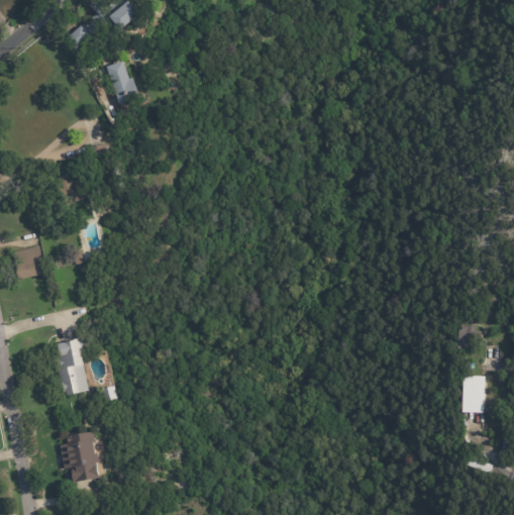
[(134,0),(141,9),(142,10),(122,27),(120,25),(115,29),(121,36),(112,43),(98,26),(74,46),(65,35),(81,22),(80,21),(92,11),(86,2),(88,0),(103,0),(105,3),(109,0),(134,0)]
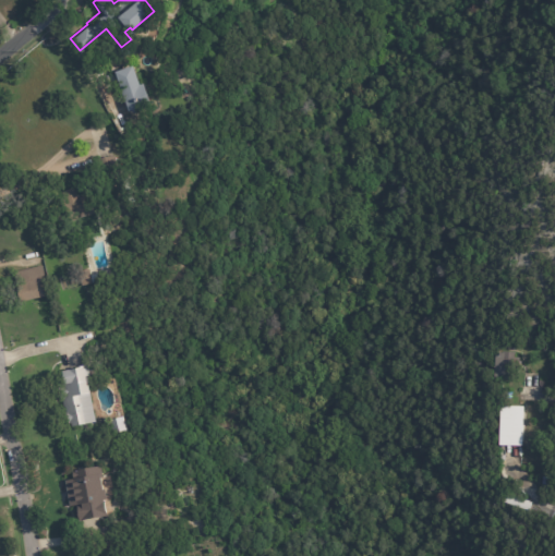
[(135,71),(139,82),(143,80),(149,98),(148,99),(149,104),(130,109),(127,110),(125,107),(121,108),(116,89),(119,88),(112,69),(132,62),(135,71)]
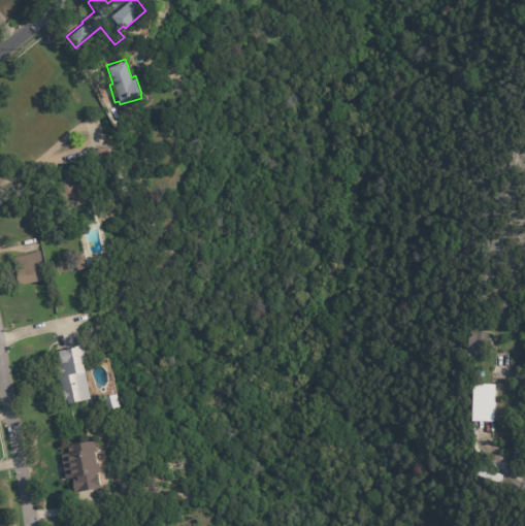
[(118,209),(104,214),(99,197),(64,208),(57,181),(73,175),(74,181),(97,174),(90,151),(109,145),(127,206),(118,209)]
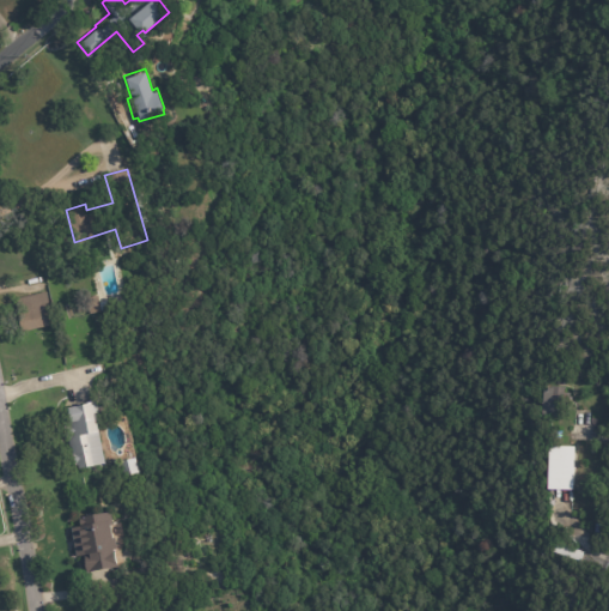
[(50,306),(54,325),(22,331),(14,296),(48,290),(50,306)]
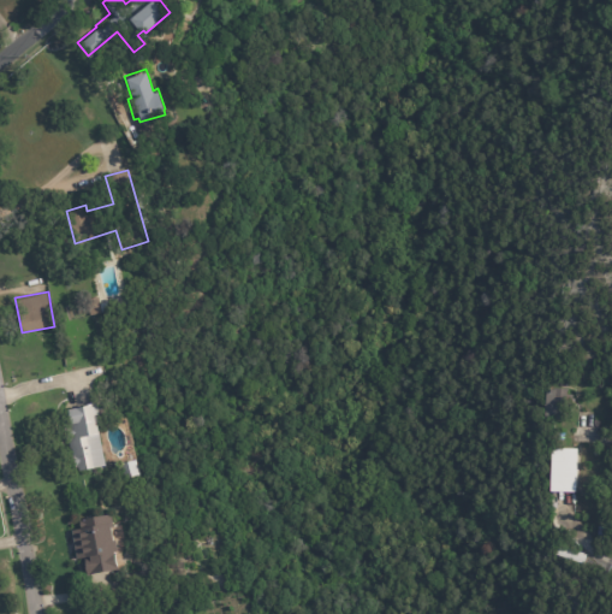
[(102,312),(100,303),(120,297),(123,306),(102,312)]
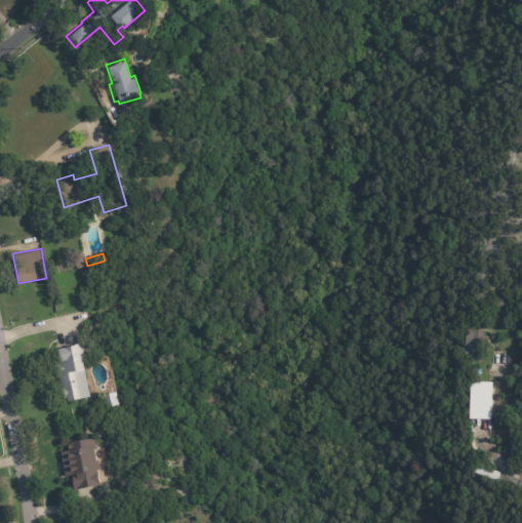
[(484,348),(484,356),(469,356),(469,354),(468,354),(468,338),(469,338),(469,334),(472,334),(472,331),(475,331),(475,330),(484,330),(484,348)]
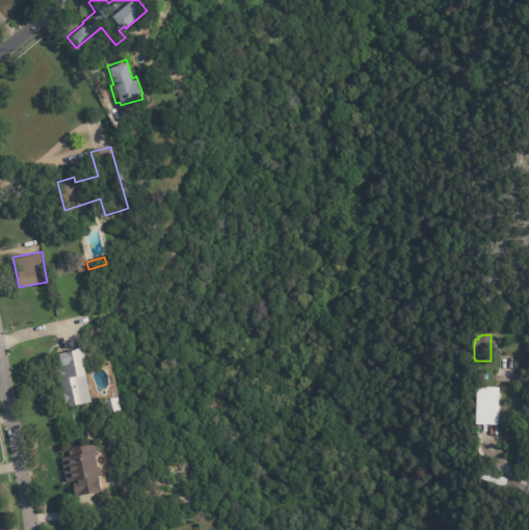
[(89,364),(91,375),(87,376),(93,402),(90,403),(90,402),(79,404),(79,406),(68,408),(64,392),(67,392),(65,387),(61,388),(60,385),(58,375),(61,374),(60,369),(55,370),(55,366),(60,365),(58,353),(86,348),(89,364)]
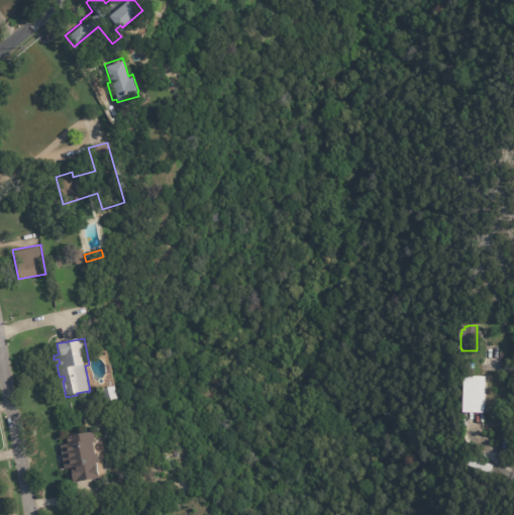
[(475,409),(461,409),(461,372),(481,372),(481,409),(475,409)]
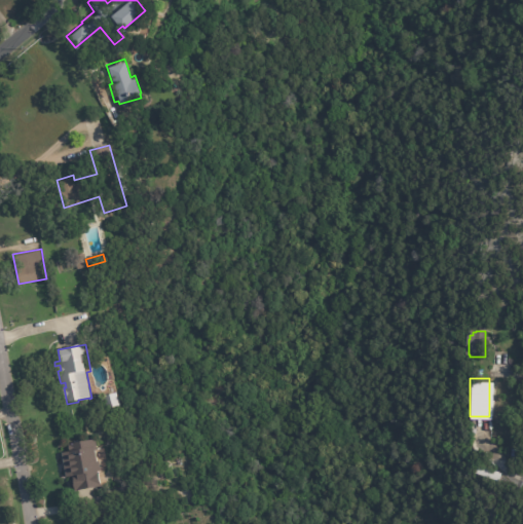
[(104,395),(119,393),(121,406),(107,409),(104,395)]
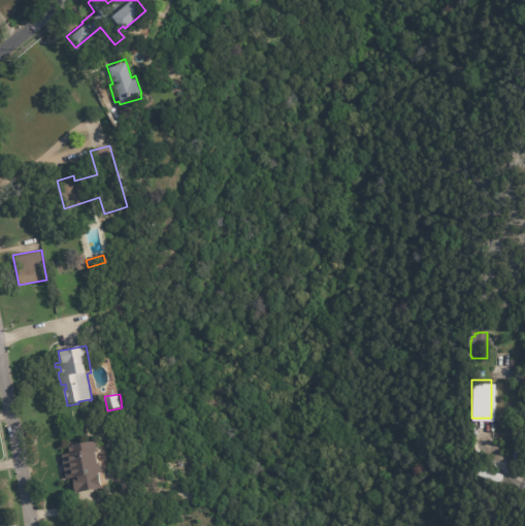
[(97,449),(101,472),(99,472),(101,488),(73,492),(71,477),(65,478),(61,453),(68,452),(67,445),(95,439),(97,449)]
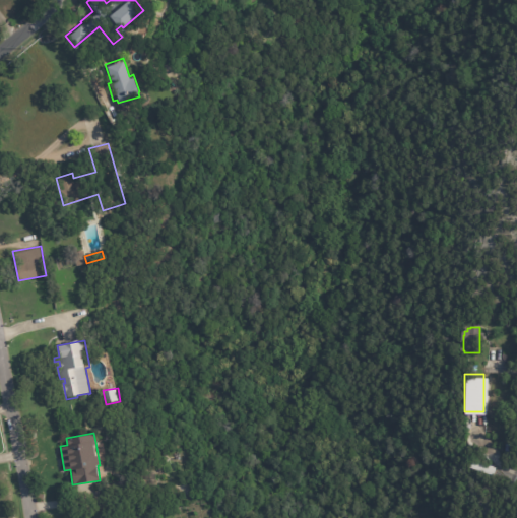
[(513,460),(504,460),(504,443),(513,443),(513,460)]
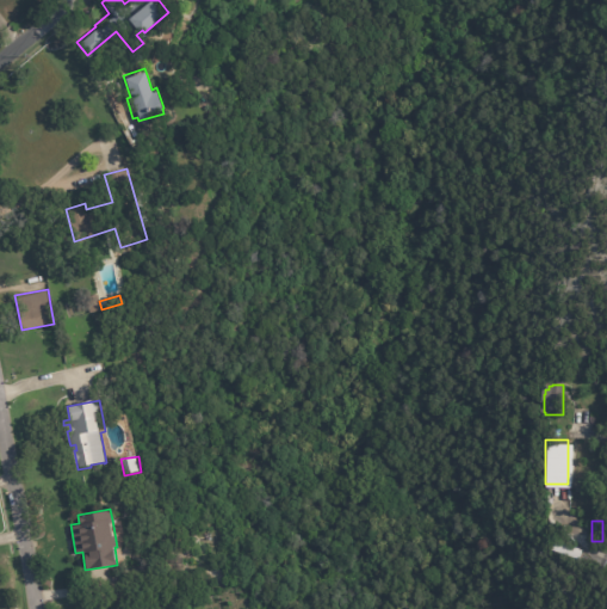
[(570,545),(582,549),(578,560),(551,549),(555,540),(570,545)]
